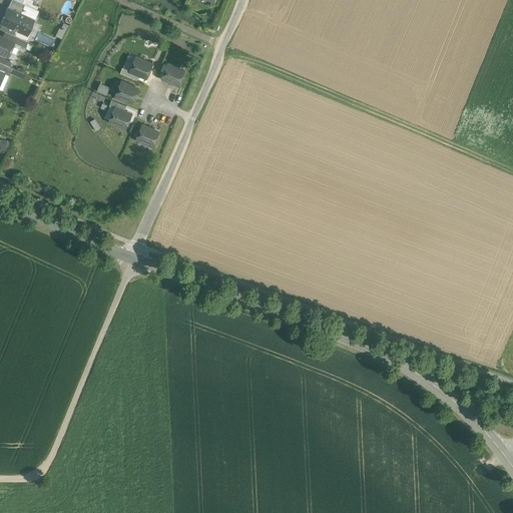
[(25,4),(15,0),(11,0),(8,8),(21,13),(25,4)]
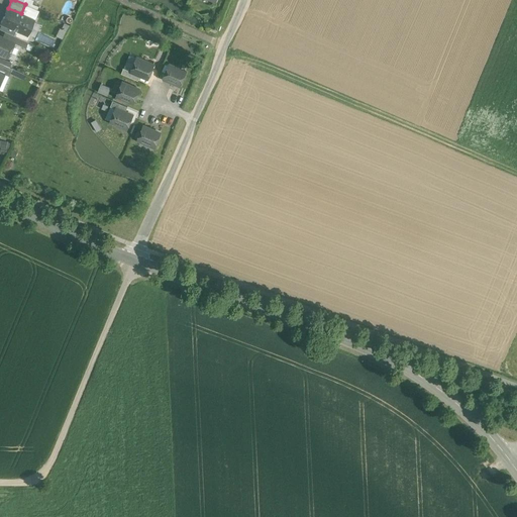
[(8,8),(1,23),(27,34),(33,19),(21,13),(8,8)]
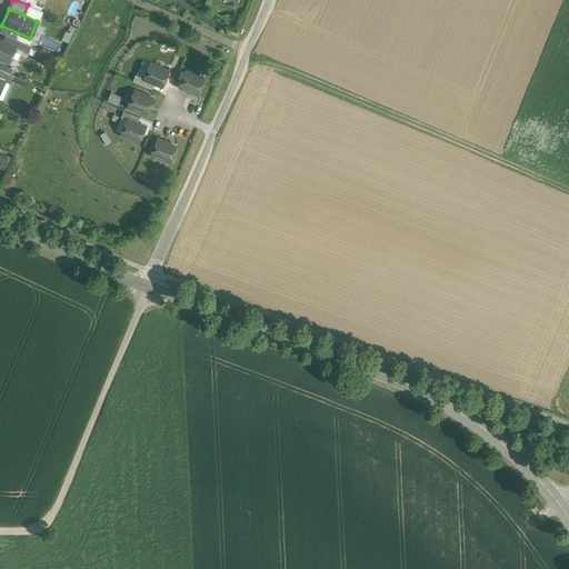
[(12,46),(0,39),(0,58),(9,62),(16,47),(12,46)]
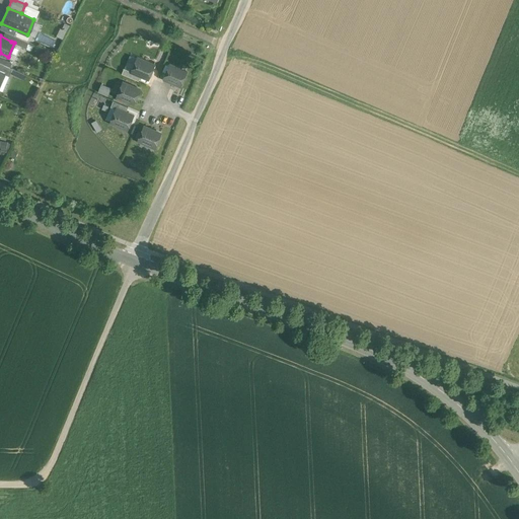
[(20,39),(14,35),(11,42),(14,43),(18,45),(20,39)]
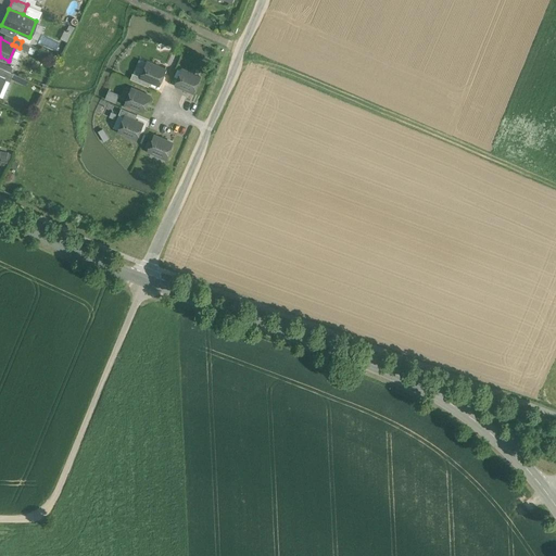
[(13,67),(0,61),(0,67),(11,73),(13,67)]
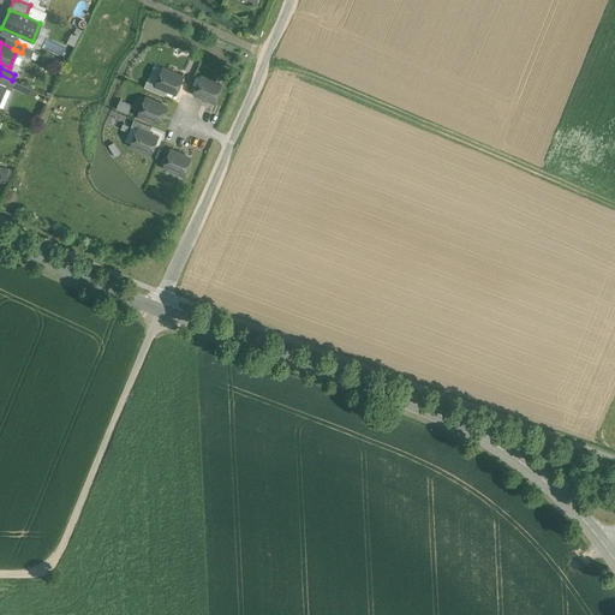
[(184,77),(163,69),(157,84),(177,93),(184,77)]
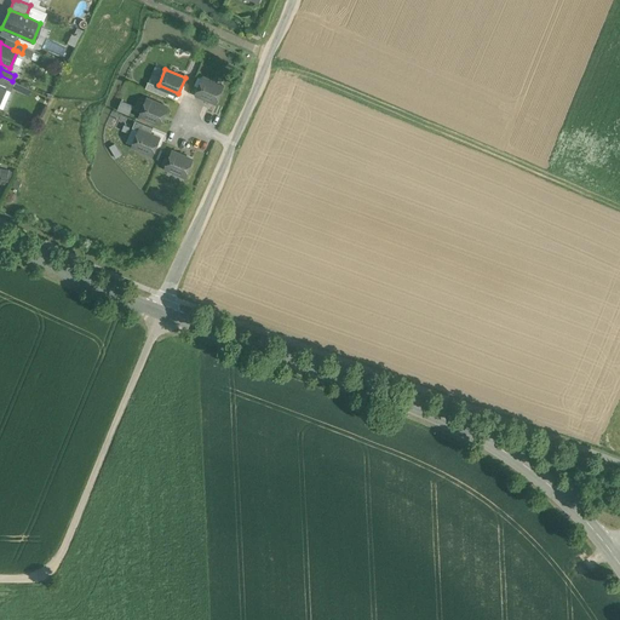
[(0,75),(0,85),(5,89),(11,91),(15,82),(12,81),(0,75)]
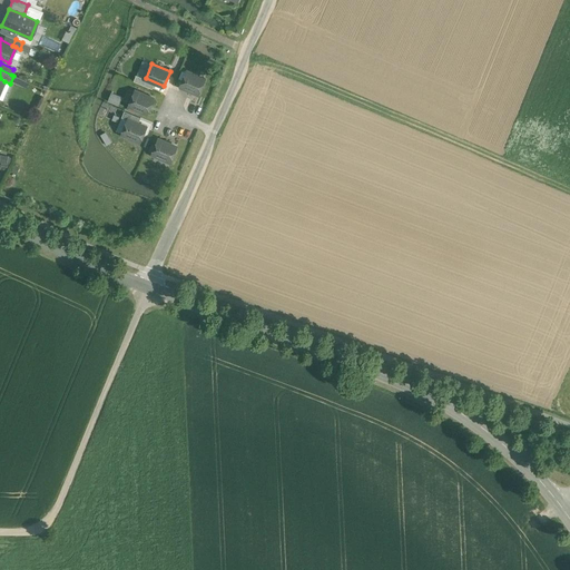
[(206,79),(187,71),(182,86),(199,94),(206,79)]
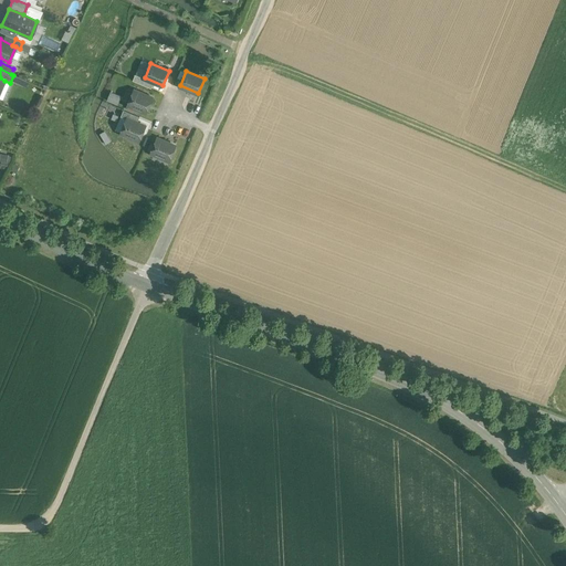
[(153,98),(135,91),(128,105),(147,113),(153,98)]
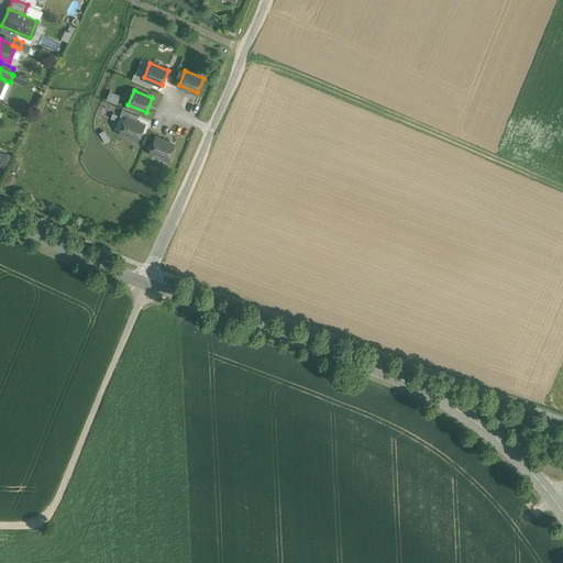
[(111,91),(108,99),(118,103),(121,96),(111,91)]
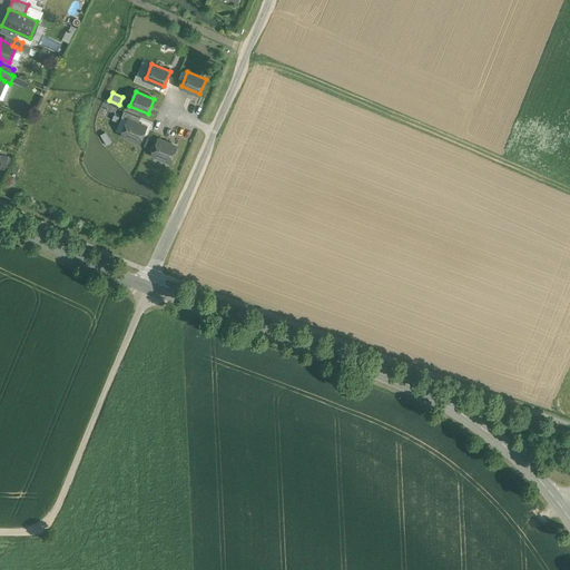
[(141,118),(125,110),(123,117),(128,119),(139,124),(141,118)]
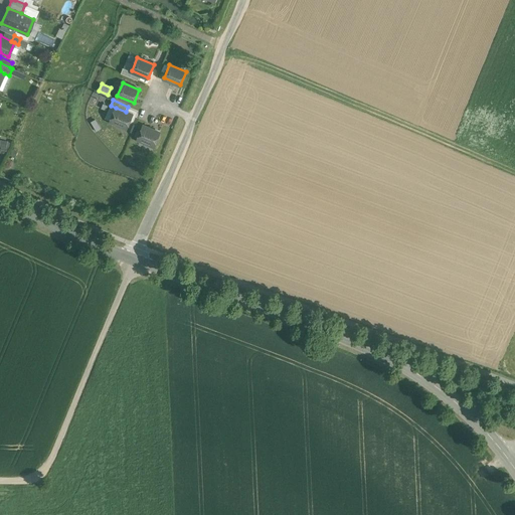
[(126,112),(116,108),(111,121),(128,128),(133,115),(126,112)]
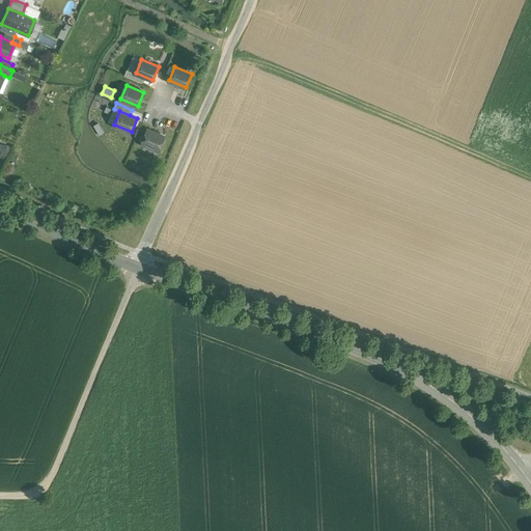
[(165,137),(148,130),(142,143),(160,150),(165,137)]
